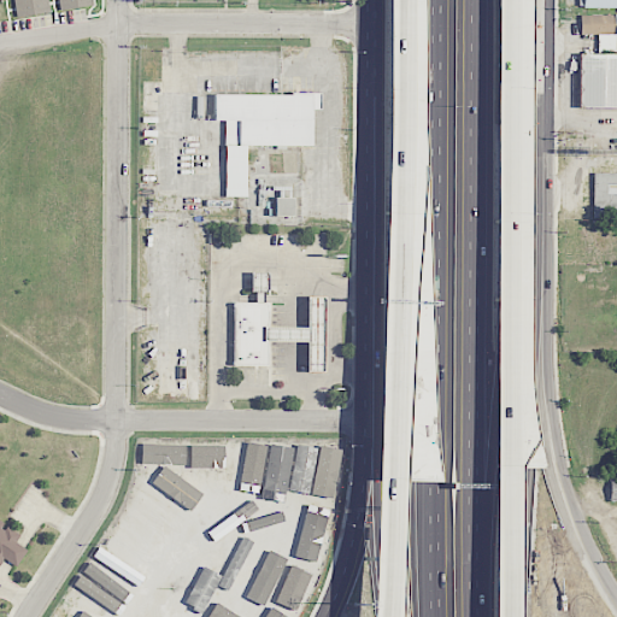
[(12,0),(15,16),(50,12),(47,0),(12,0)]
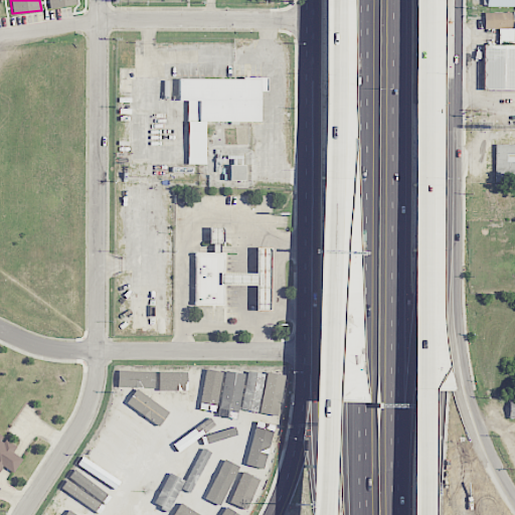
[(48,0),(49,8),(76,5),(75,0),(48,0)]
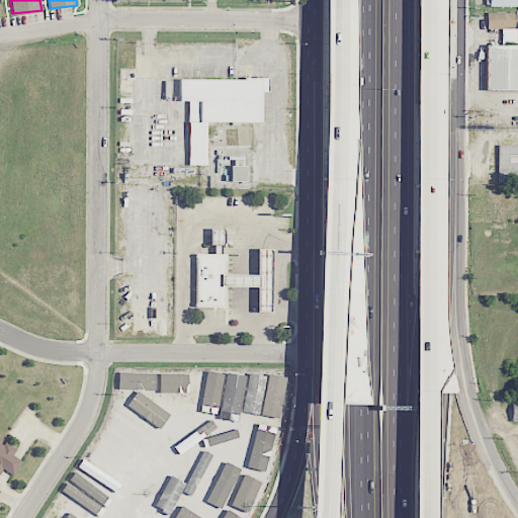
[(322,0),(323,385),(334,385),(334,394),(346,394),(346,400),(352,400),(352,377),(356,377),(355,0),(322,0)]
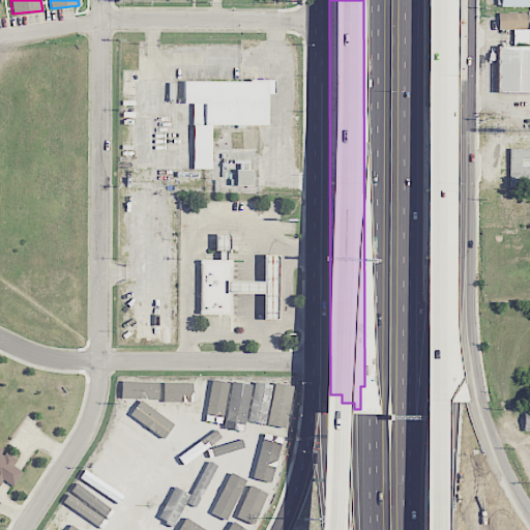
[(427,0),(429,48),(455,48),(454,0),(427,0)]
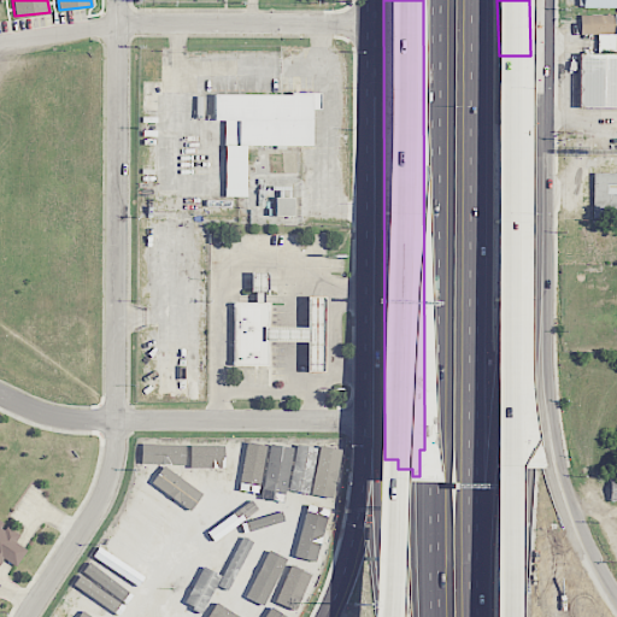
[(616,54),(580,54),(580,110),(616,110),(616,54)]
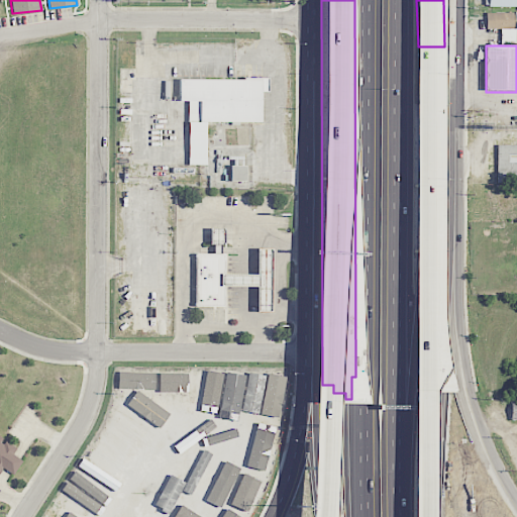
[(179,78),(179,101),(189,101),(188,164),(206,165),(207,122),(262,122),(262,91),(268,91),(268,78),(179,78)]
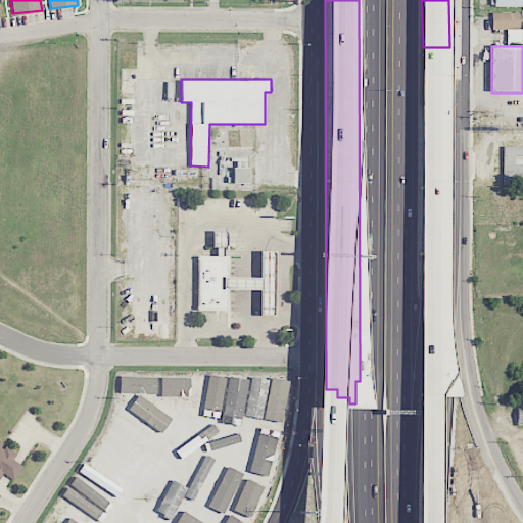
[(522,186),(522,146),(503,146),(503,186),(522,186)]
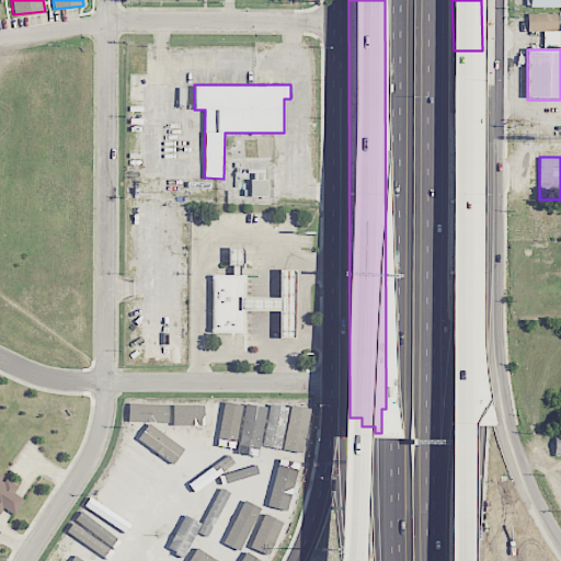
[(230,274),(242,274),(241,248),(229,249),(230,274)]
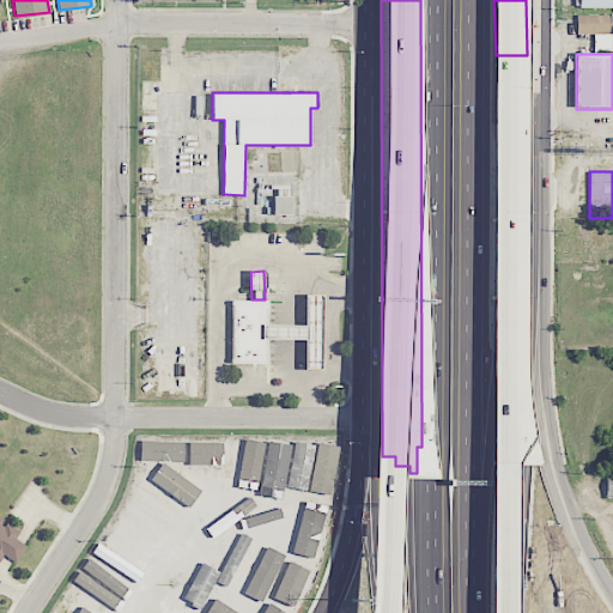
[(267,337),(304,337),(304,366),(319,368),(320,295),(303,295),(303,322),(266,322),(267,337)]
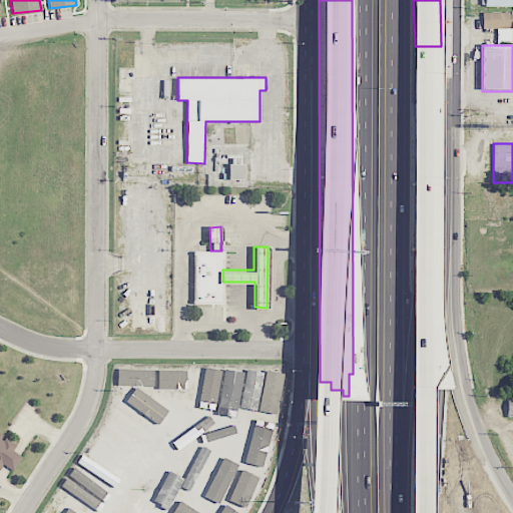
[(222,304),(223,282),(222,270),(222,250),(193,250),(193,303),(222,304)]
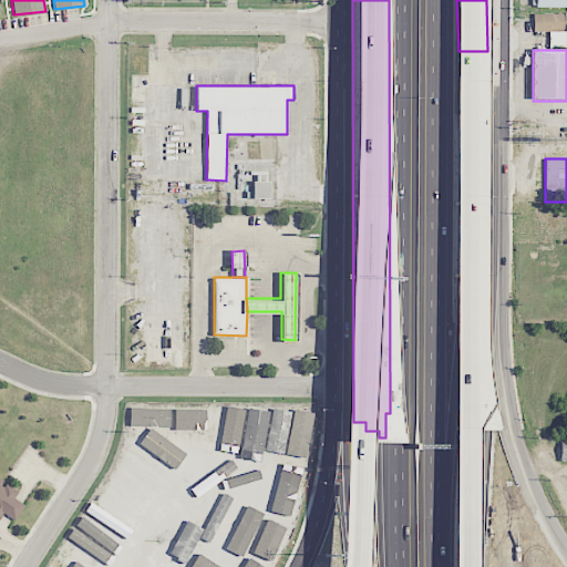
[(230,440),(243,443),(251,408),(241,405),(240,410),(219,404),(208,449),(227,453),(230,440)]
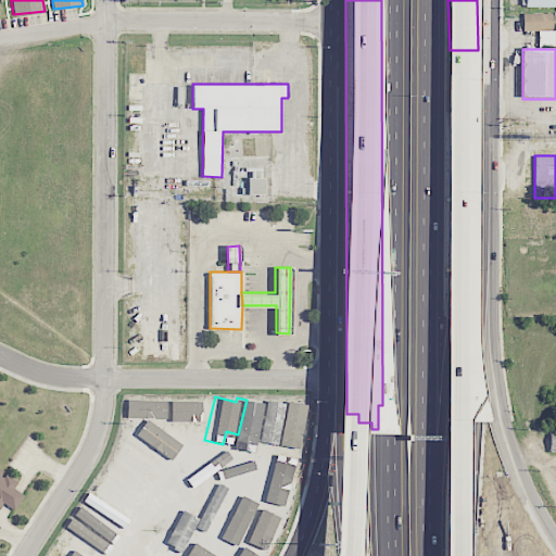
[(281,407),(248,400),(239,444),(250,446),(252,437),(275,441),(281,407)]
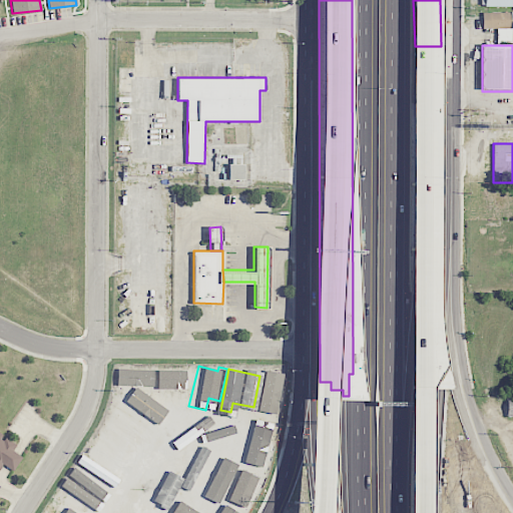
[(147,386),(147,370),(116,370),(116,386),(147,386)]
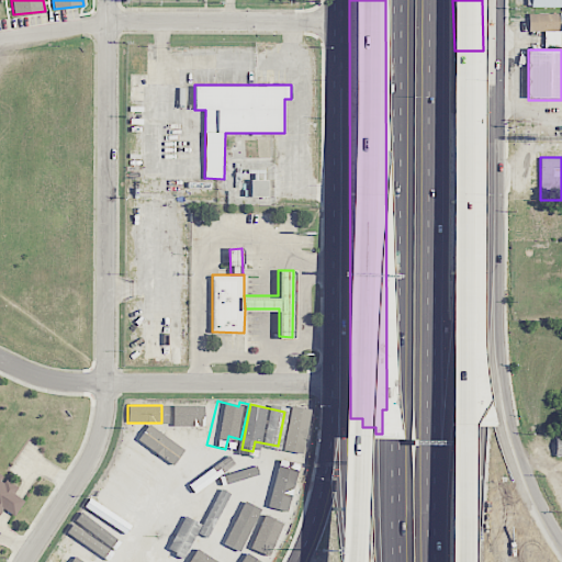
[(173,406),(175,425),(205,425),(205,405),(173,406)]
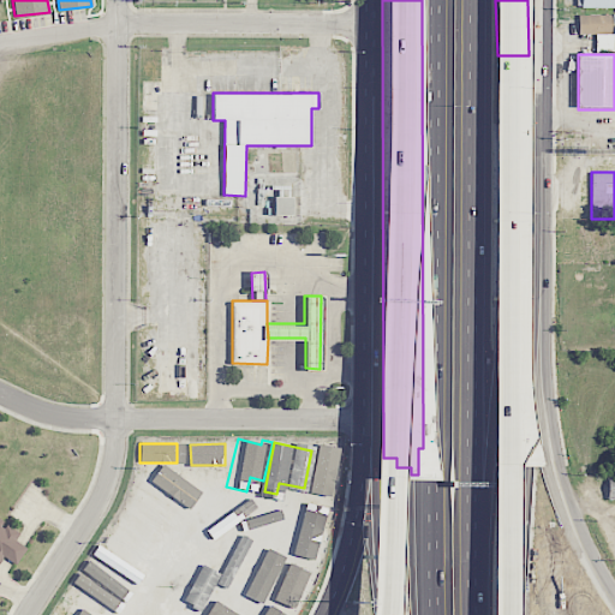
[(339,448),(317,443),(308,483),(329,489),(339,448)]
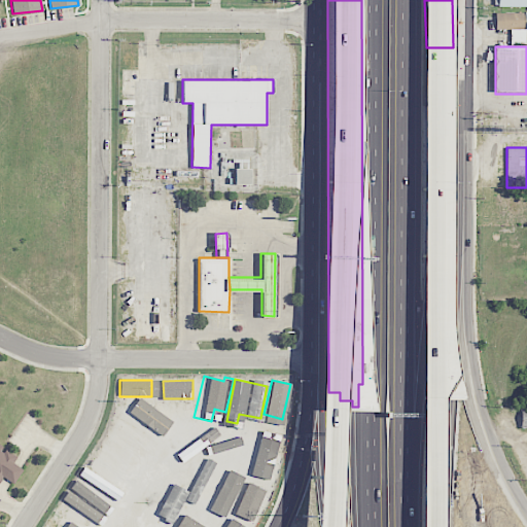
[(121,414),(156,442),(168,427),(132,400),(121,414)]
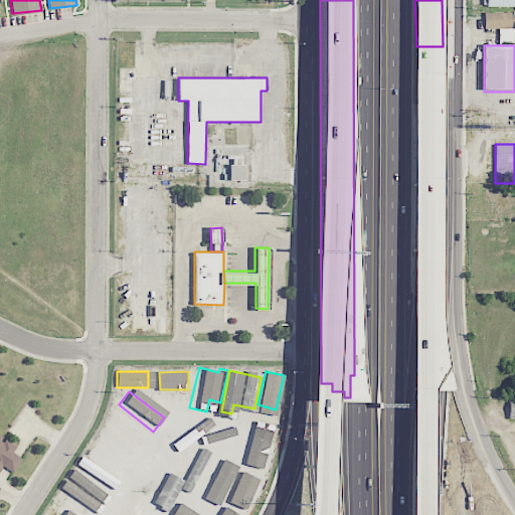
[(207,411),(217,414),(220,403),(209,400),(207,411)]
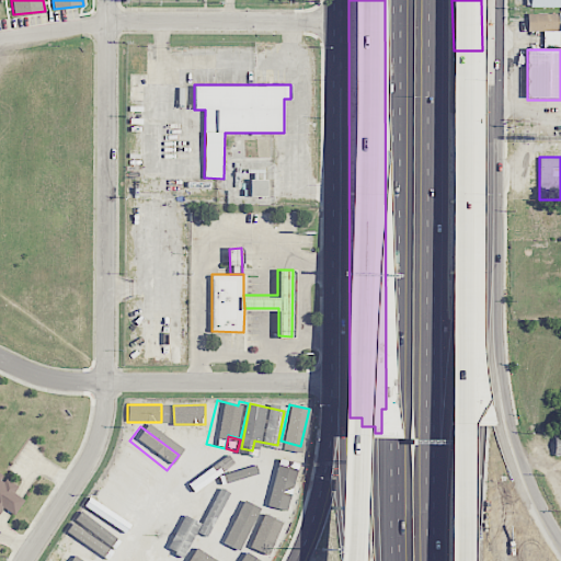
[(273,502),(290,506),(300,459),(283,456),(273,502)]
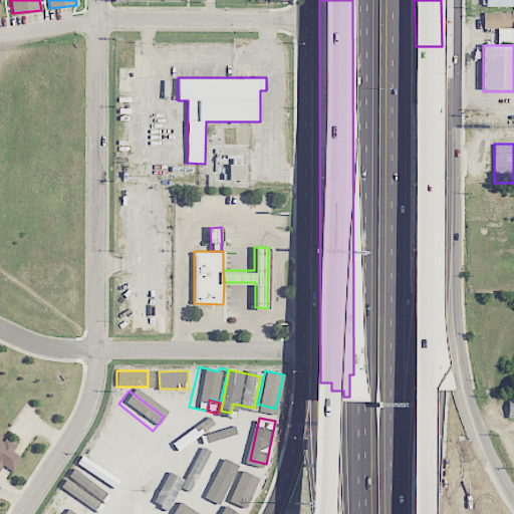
[(0,468),(12,475),(26,452),(0,436),(0,468)]
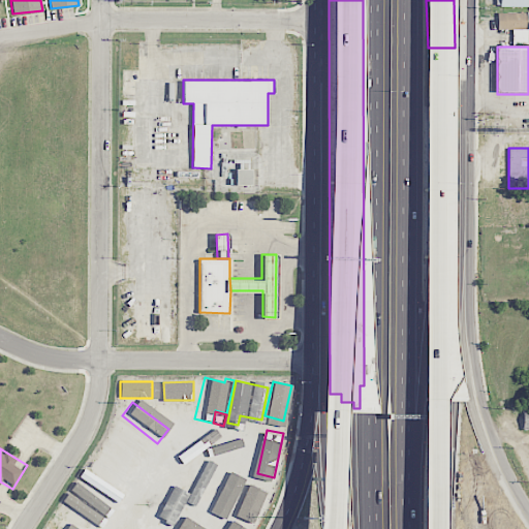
[(129,486),(96,462),(90,471),(87,469),(79,480),(78,479),(71,488),(109,515),(129,486)]
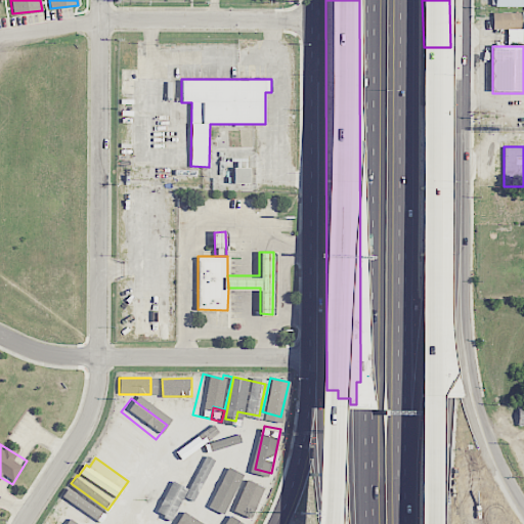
[(267,481),(252,474),(234,515),(250,521),(267,481)]
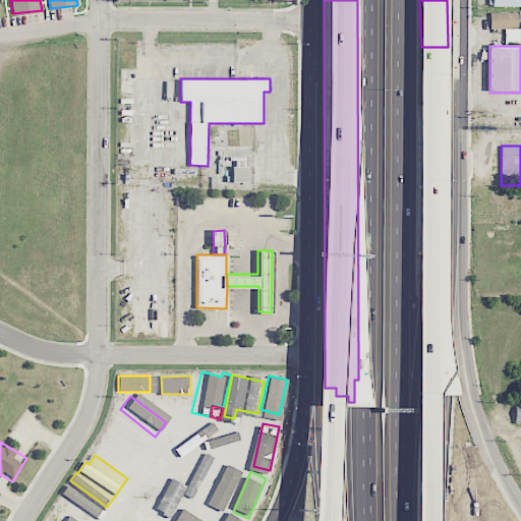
[(168,520),(186,490),(172,482),(154,514),(165,520),(168,520)]
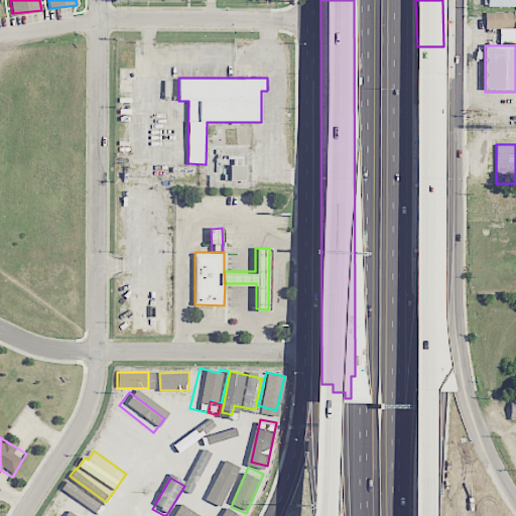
[(71,490),(95,512),(101,505),(77,484),(71,490)]
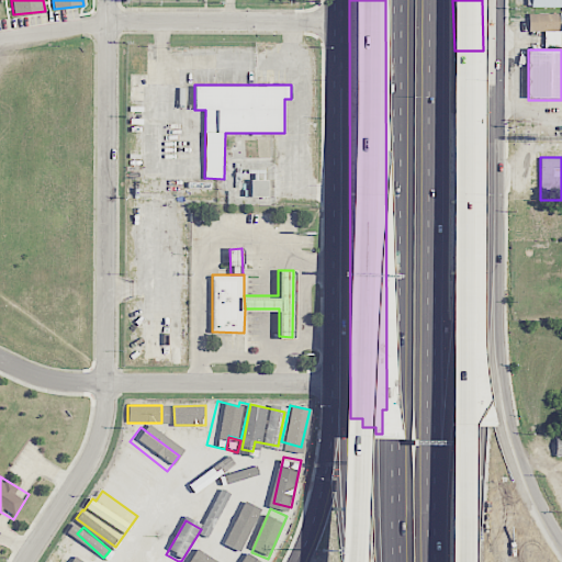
[(209,561),(223,540),(208,530),(188,561),(209,561)]
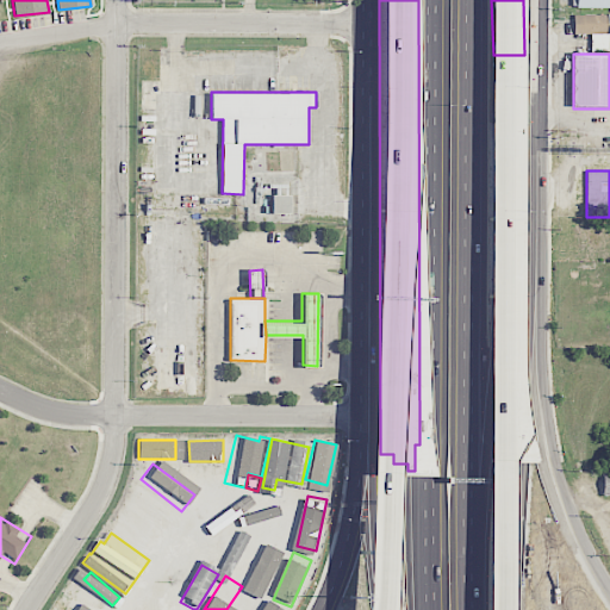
[(67,587),(69,590),(62,599),(75,609),(109,609),(111,608),(74,578),(67,587)]
